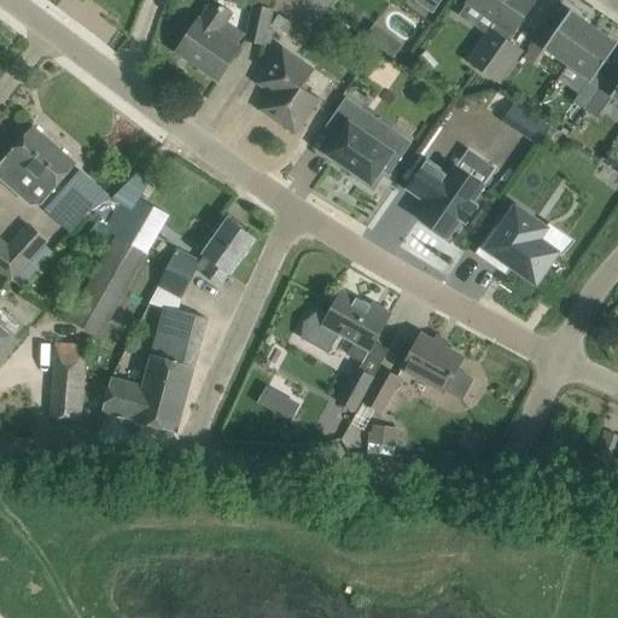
[(269,7),(270,0),(255,0),(255,4),(245,39),(266,44),(273,9),(269,7)]
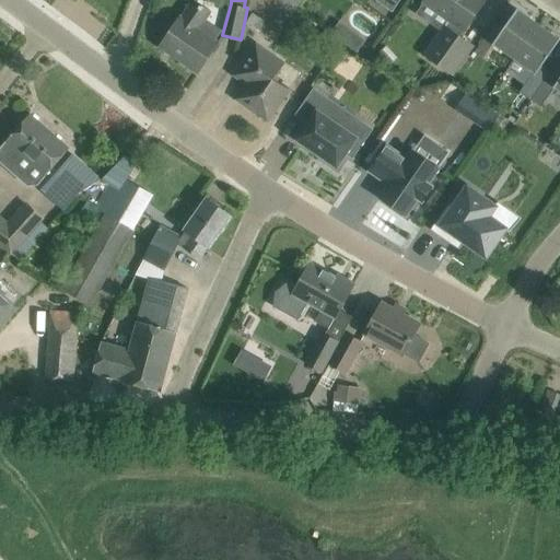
[(375,0),(393,12),(400,0),(375,0)]
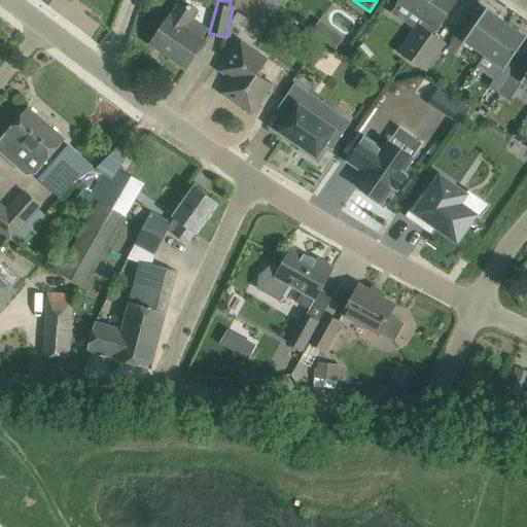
[(401,50),(428,70),(447,42),(434,34),(457,0),(399,0),(399,1),(424,19),(401,50)]
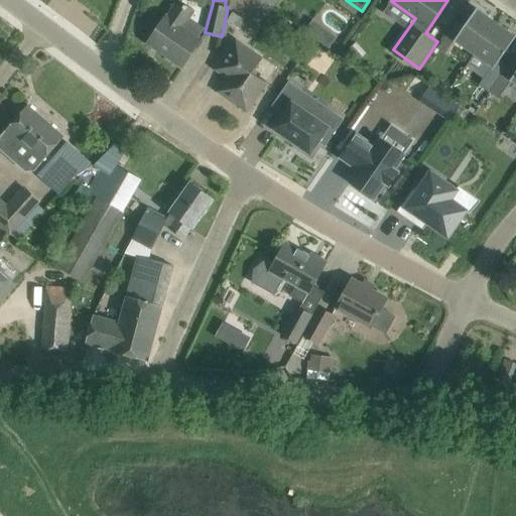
[(192,10),(178,1),(167,17),(165,16),(148,42),(182,67),(201,39),(198,37),(205,28),(188,17),(192,10)]
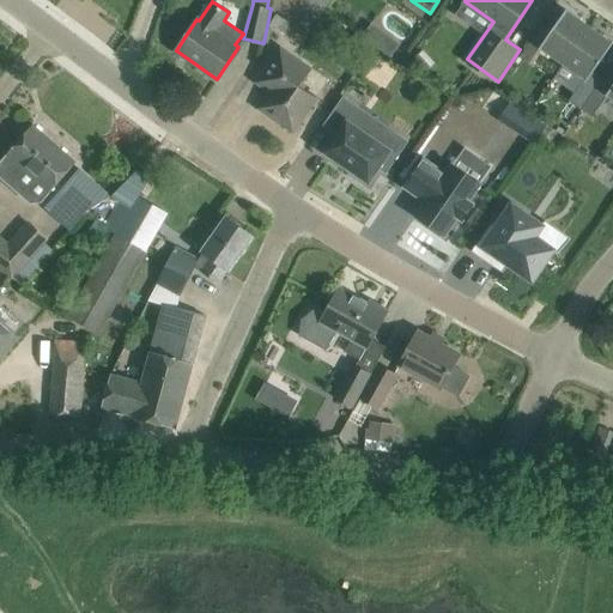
[(540,47),(564,64),(589,26),(566,10),(540,47)]
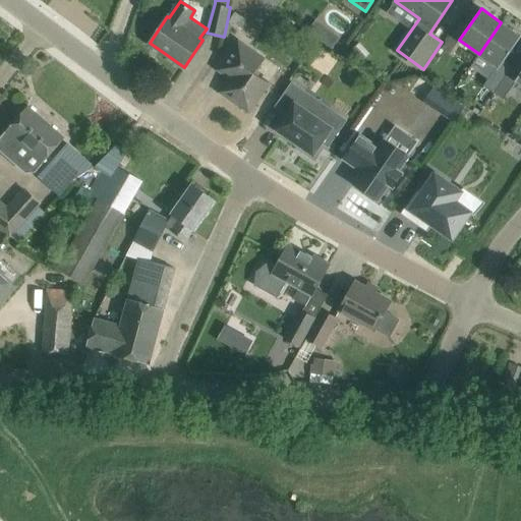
[(246,19),(235,12),(230,21),(241,29),(246,19)]
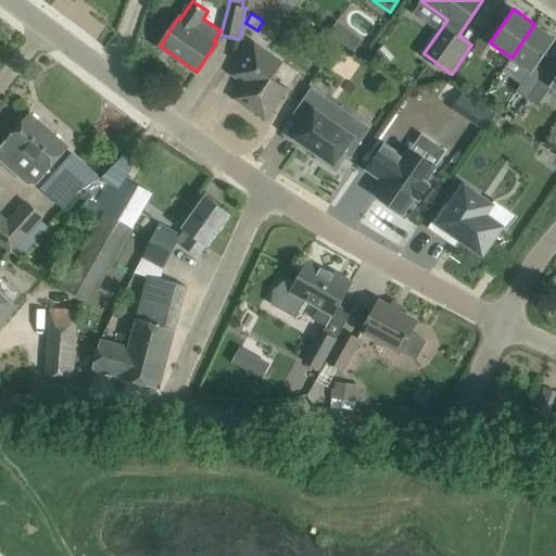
[(555,38),(534,24),(512,58),(532,73),(555,39),(555,38)]
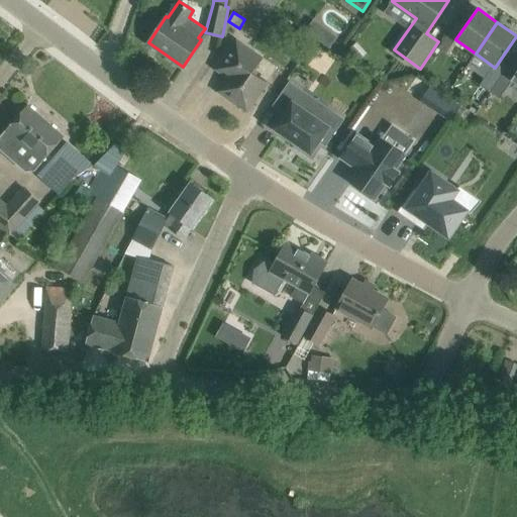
[(319,40),(331,48),(338,38),(326,29),(319,40)]
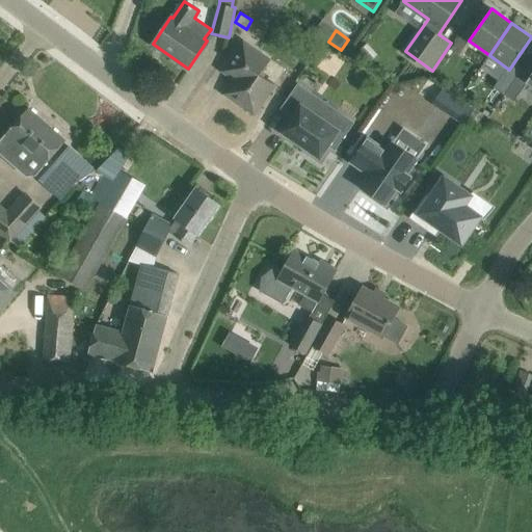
[(471,43),(469,41),(460,35),(452,47),(462,54),(471,43)]
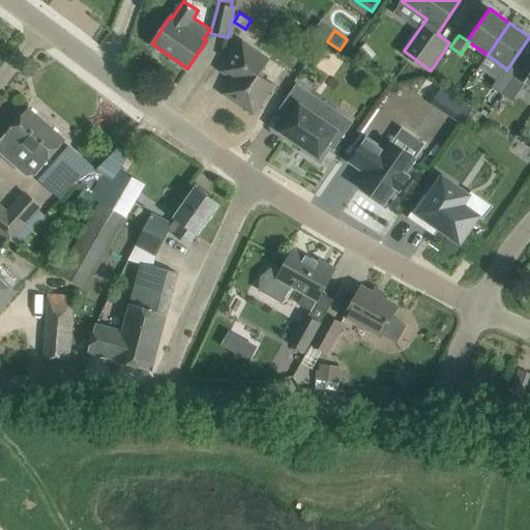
[(268,61),(241,43),(226,65),(223,70),(235,79),(225,93),(249,111),(254,114),(256,110),(273,86),(259,76),(268,61)]
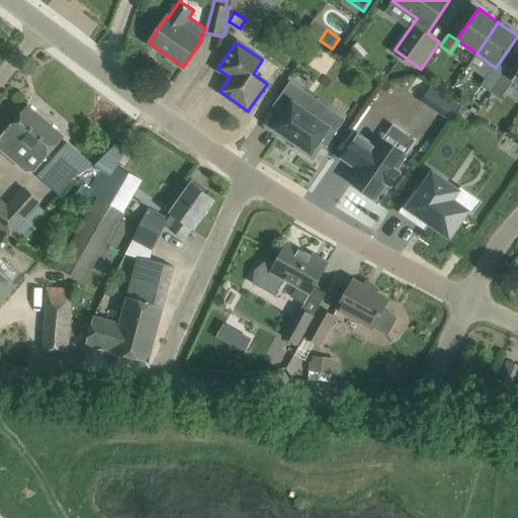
[(492,71),(487,80),(496,86),(502,78),(492,71)]
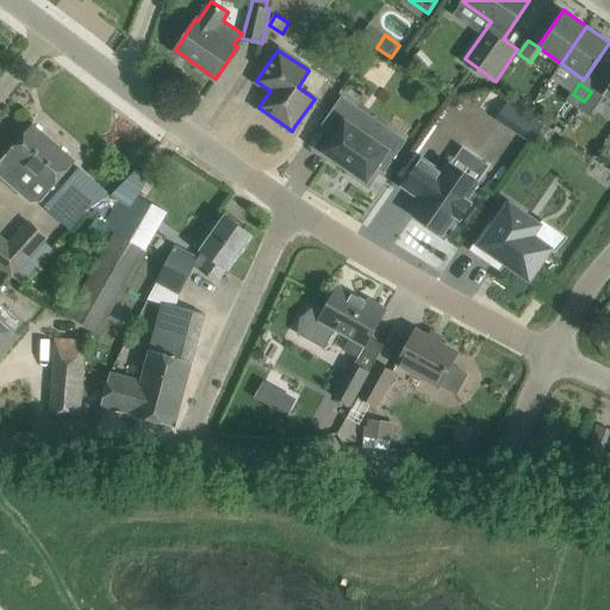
[(324,151),(367,181),(378,167),(384,172),(405,141),(385,126),(375,141),(347,120),(356,107),(342,97),(323,124),(336,134),(324,151)]
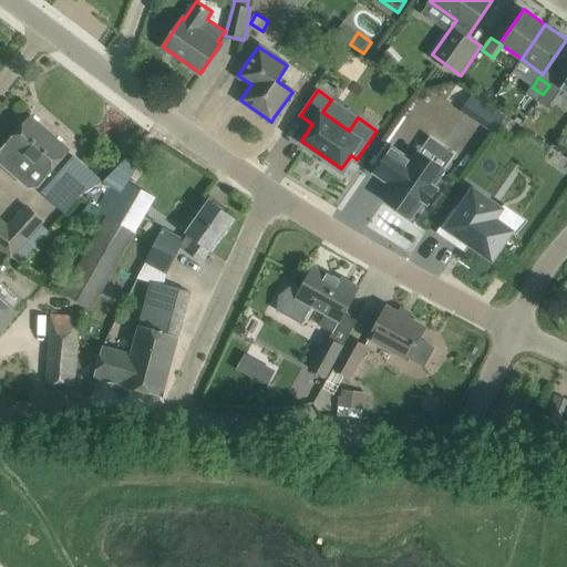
[(462,111),(494,133),(506,116),(474,94),(462,111)]
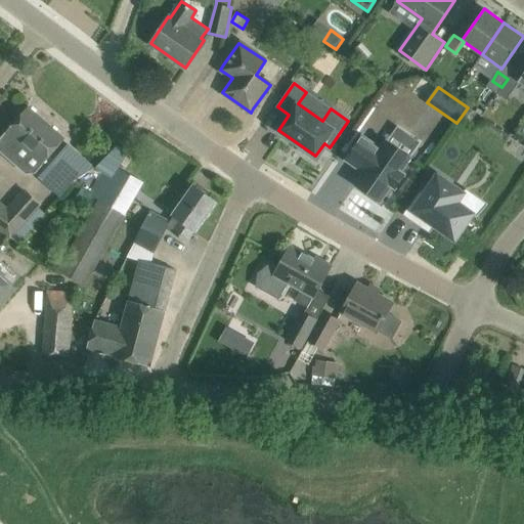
[(64,138),(28,106),(0,138),(0,149),(11,161),(26,173),(36,172),(64,138)]
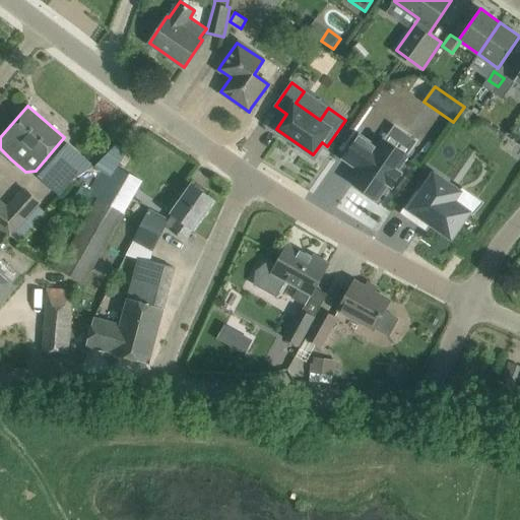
[(354,183),(379,199),(388,185),(392,188),(402,173),(398,171),(407,156),(383,140),(378,148),(360,135),(343,160),(361,173),(354,183)]
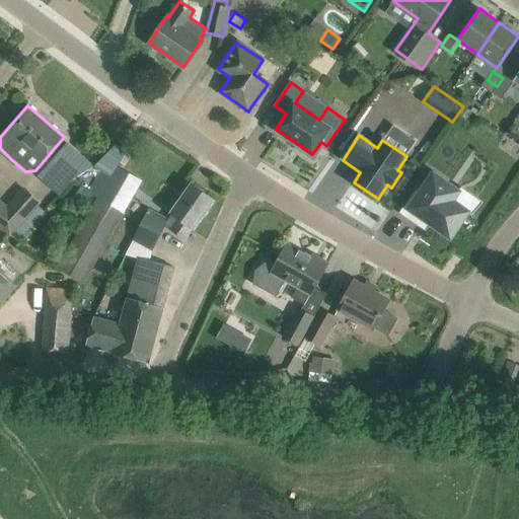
[(51,164),(71,181),(93,166),(68,144),(51,164)]
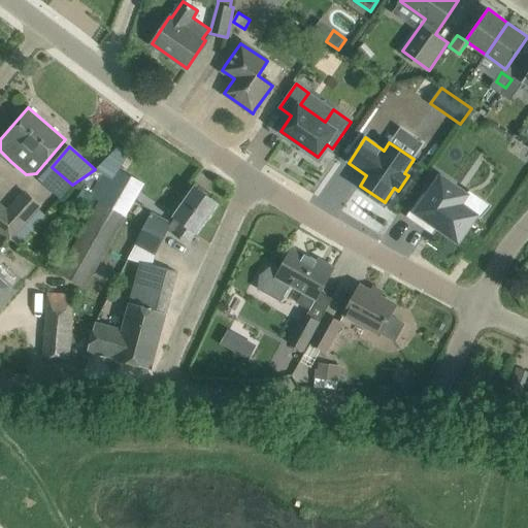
[(104,196),(101,201),(126,216),(139,194),(104,173),(95,191),(104,196)]
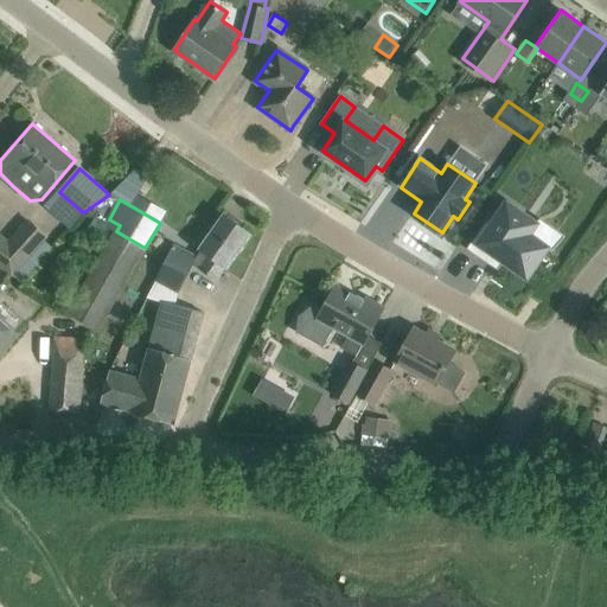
[(489,217),(468,246),(493,263),(499,254),(529,274),(549,244),(531,231),(538,221),(509,200),(494,221),(489,217)]
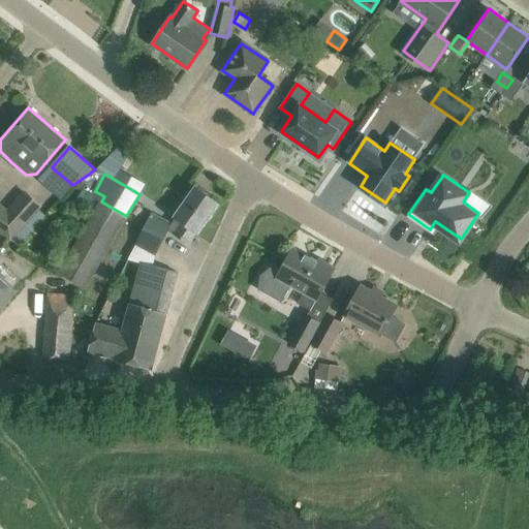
[(218,204),(196,188),(175,217),(176,218),(169,226),(170,226),(168,230),(175,234),(188,243),(195,231),(197,232),(218,204)]
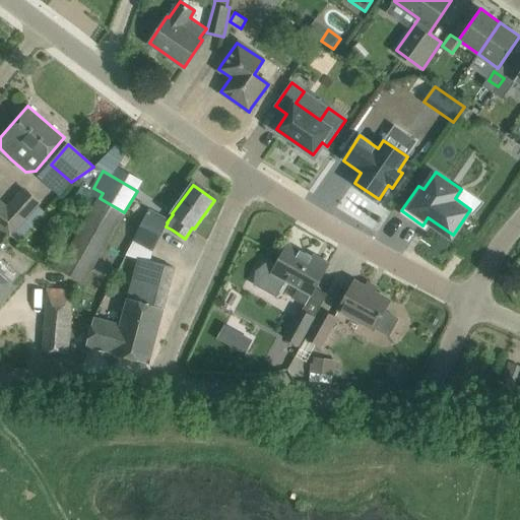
[(0,228),(11,237),(42,203),(24,187),(7,205),(0,199),(0,228)]
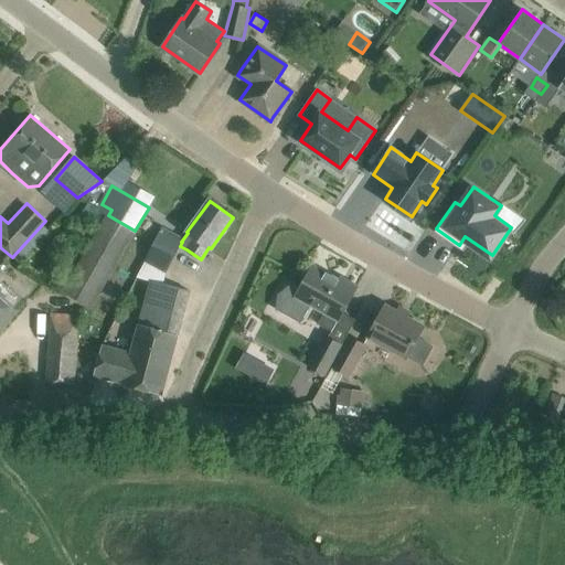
[(135,231),(108,215),(92,243),(85,240),(80,251),(85,254),(64,291),(91,308),(135,231)]
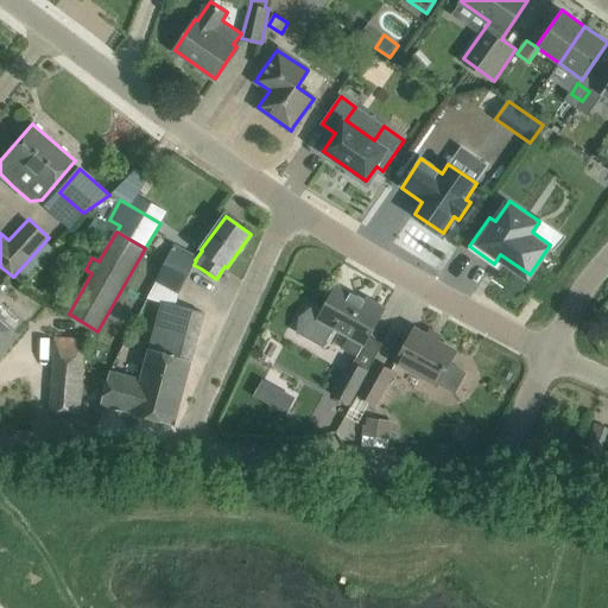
[(195,257),(173,247),(157,282),(177,291),(195,257)]
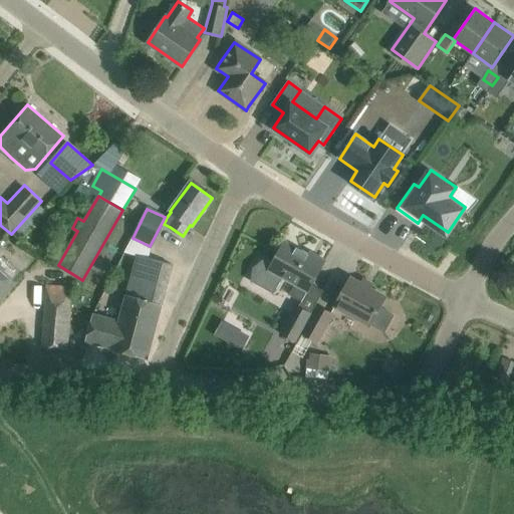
[(308,291),(323,263),(285,242),(272,264),(264,259),(253,268),(253,281),(275,294),(284,278),(296,285),(291,295),(302,301),(307,291),(308,291)]
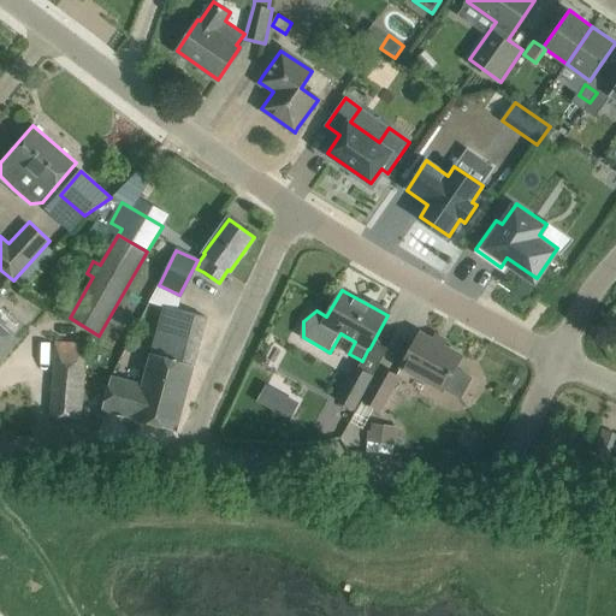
[(0,360),(18,339),(15,337),(24,325),(0,306),(0,360)]
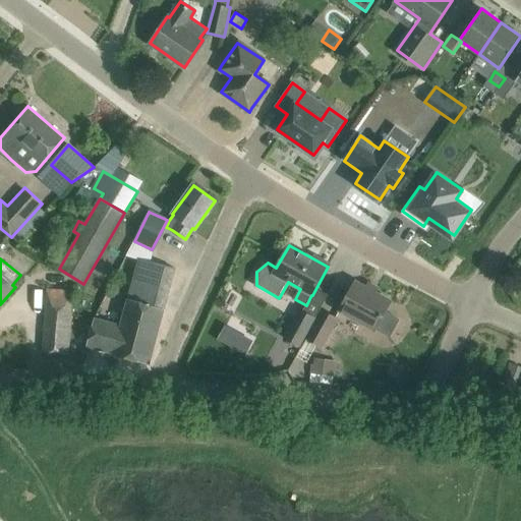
[(175,269),(138,258),(120,326),(94,320),(87,346),(114,353),(113,354),(115,355),(115,354),(148,363),(149,364),(175,269)]
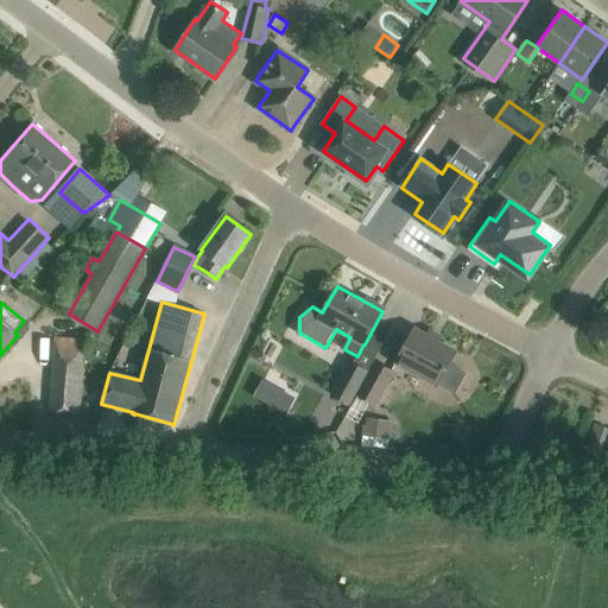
[(456,352),(415,329),(397,362),(438,385),(438,384),(455,393),(466,373),(450,363),(456,352)]
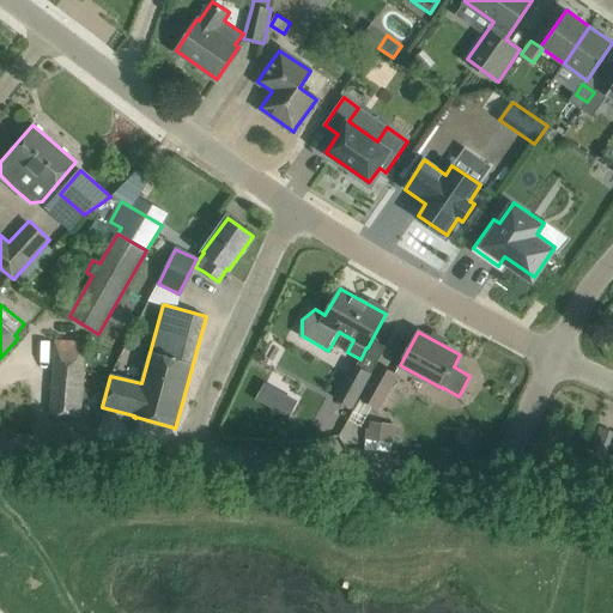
[(85,343),(55,340),(50,416),(80,417),(85,343)]
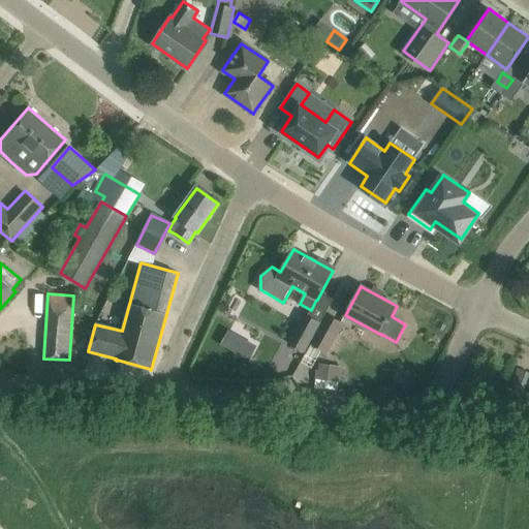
[(320,323),(305,314),(288,344),(304,352),(320,323)]
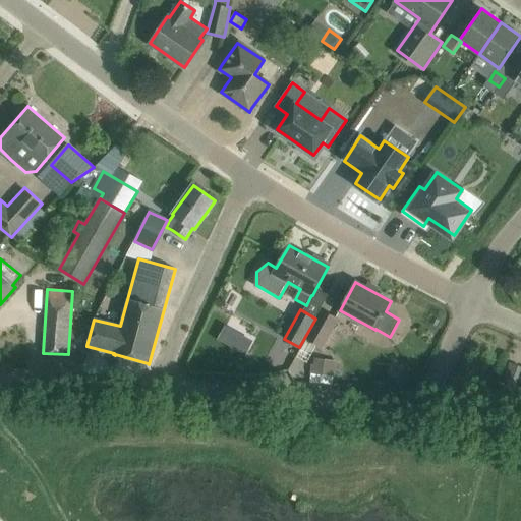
[(338,319),(322,310),(305,339),(322,348),(338,319)]
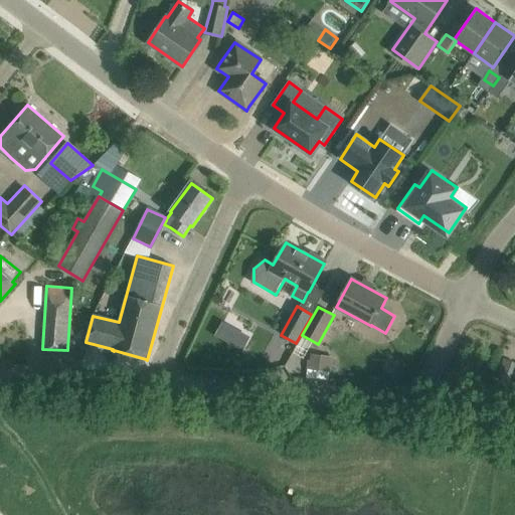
[(223,323),(216,336),(224,341),(231,327),(223,323)]
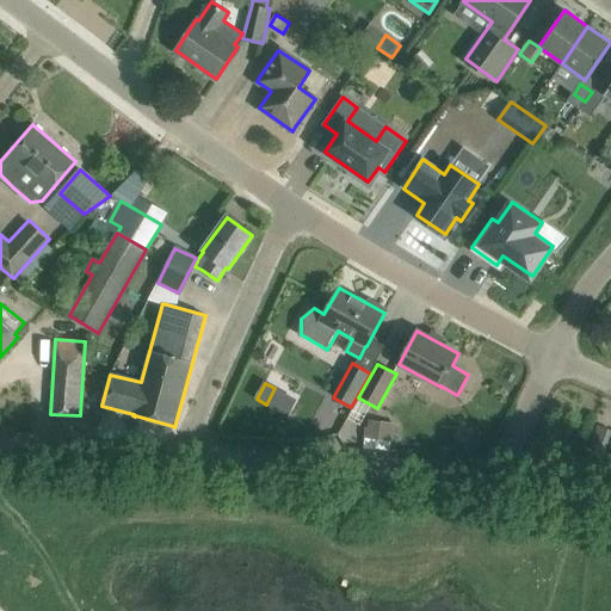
[(394,439),(396,423),(366,420),(365,437),(394,439)]
